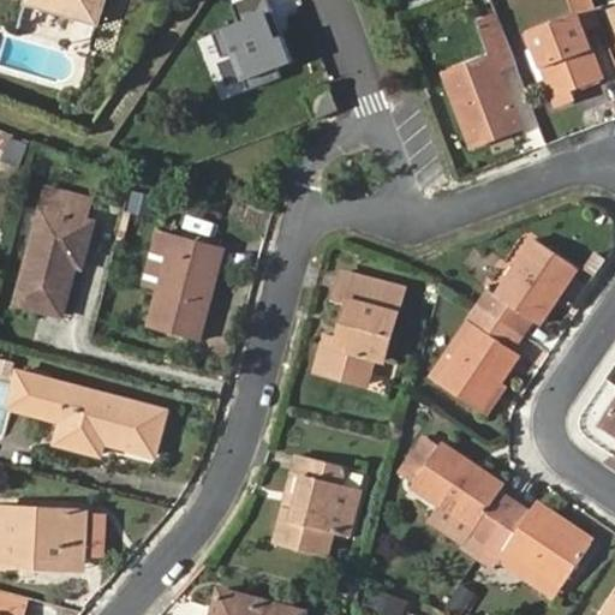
[(21,0),(19,3),(39,7),(79,19),(99,25),(106,1),(101,0),(84,0),(82,7),(55,0),(21,0)]
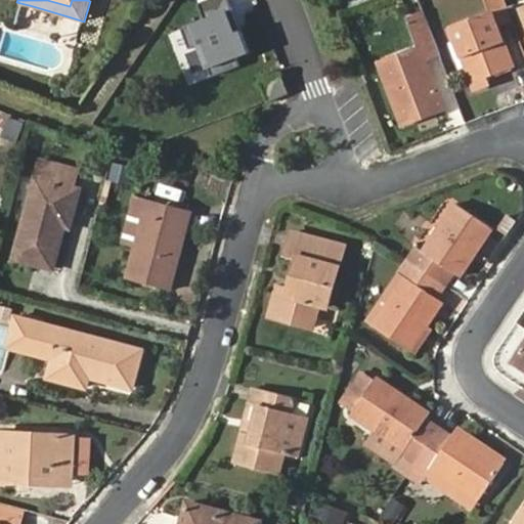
[(200,45),(211,76),(238,66),(235,56),(249,52),(241,31),(235,32),(227,11),(232,9),(228,0),(210,0),(199,4),(205,19),(181,29),(189,49),(200,45)]
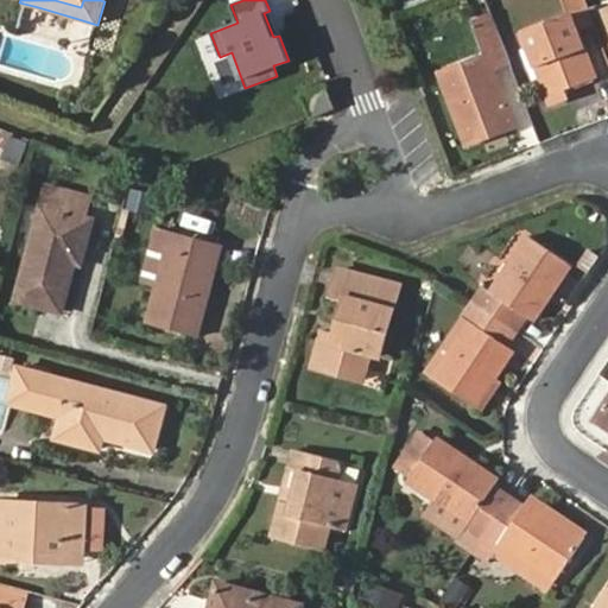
[(590,13),(584,0),(563,0),(568,12),(519,31),(523,36),(536,69),(550,106),(569,99),(565,89),(599,77),(580,29),(594,24),(590,13)]
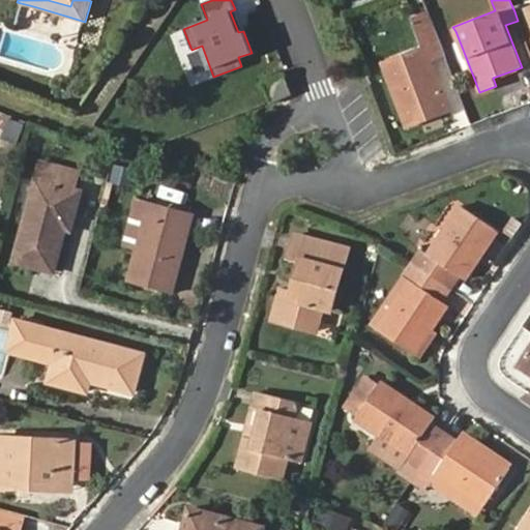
[(529,5),(514,11),(518,21),(529,53),(529,5)]
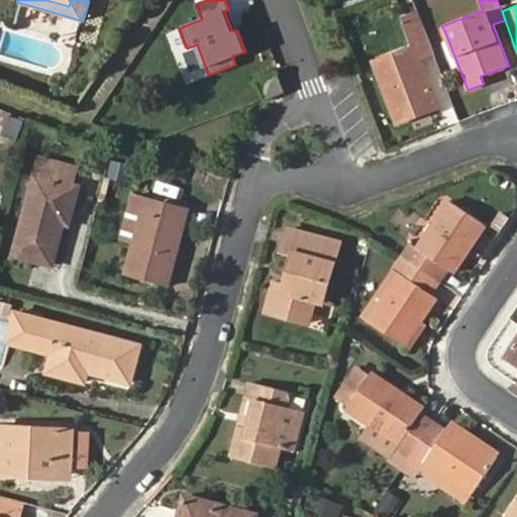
[(433,56),(417,11),(400,18),(410,45),(371,62),(396,126),(413,119),(410,111),(437,100),(422,60),(433,56)]
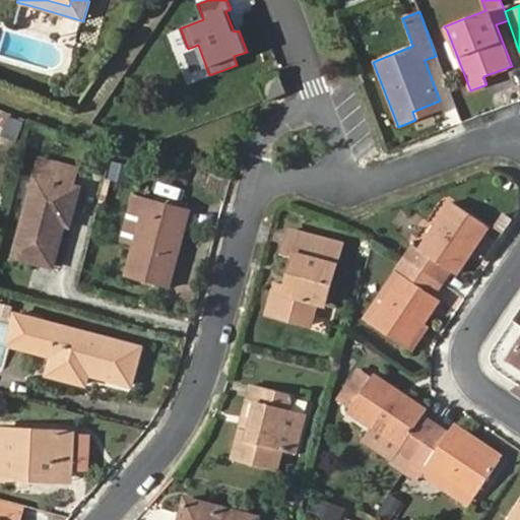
[(458,59),(447,30),(439,34),(450,62),(458,59)]
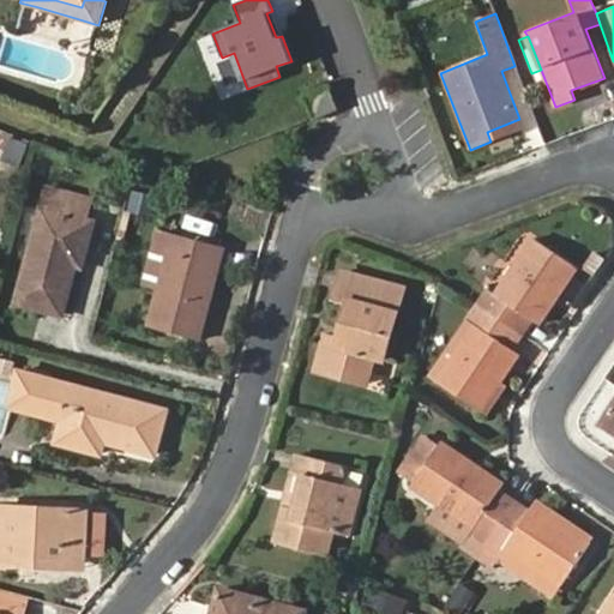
[(306,96),(314,119),(337,110),(327,89),(306,96)]
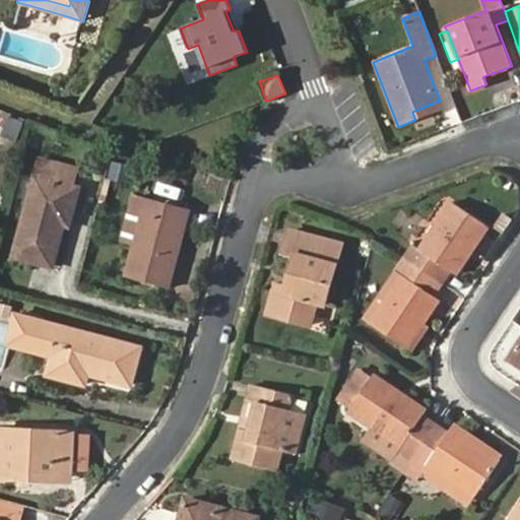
[(443,110),(440,101),(412,112),(415,120),(443,110)]
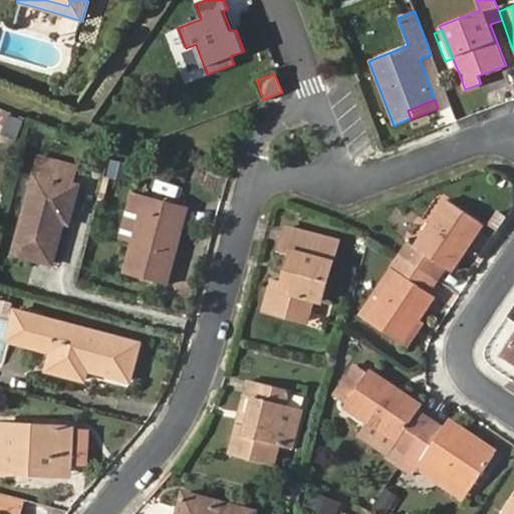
[(48,263),(60,222),(64,209),(70,211),(77,187),(71,185),(75,168),(40,159),(14,253),(48,263)]
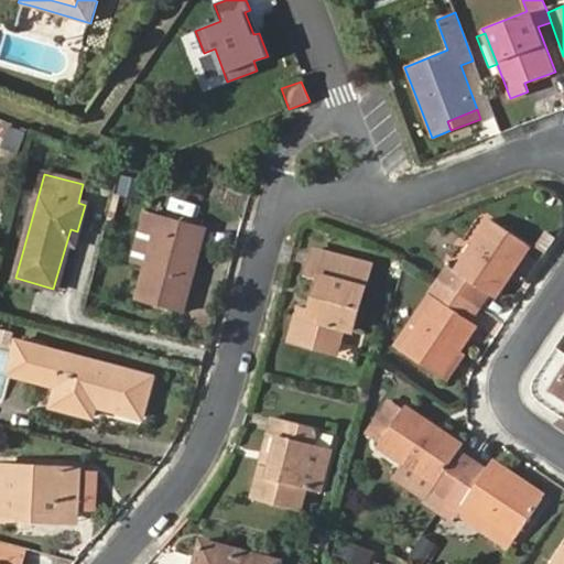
[(165,212),(141,297),(187,311),(212,225),(165,212)]
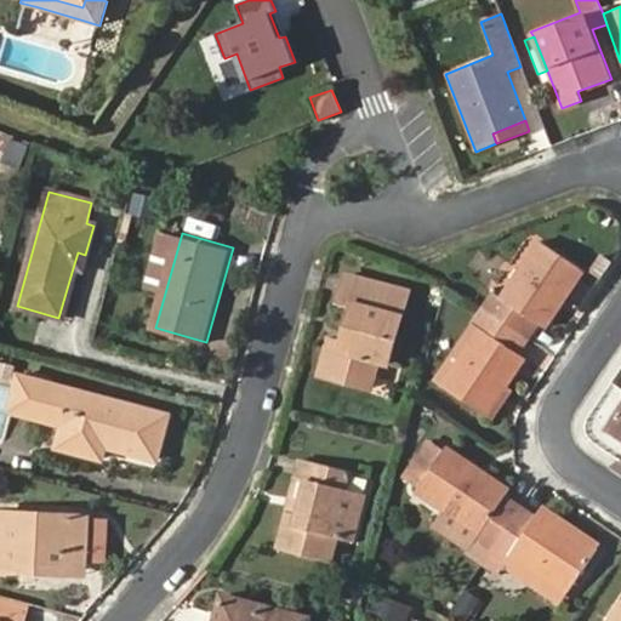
[(491,292),(482,307),(529,340),(540,324),(546,329),(585,272),(539,240),(500,297),(491,292)]
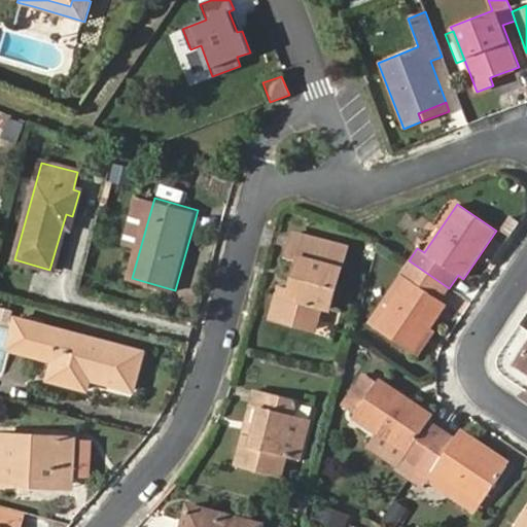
[(66,214),(62,227),(69,230),(72,216),(66,214)]
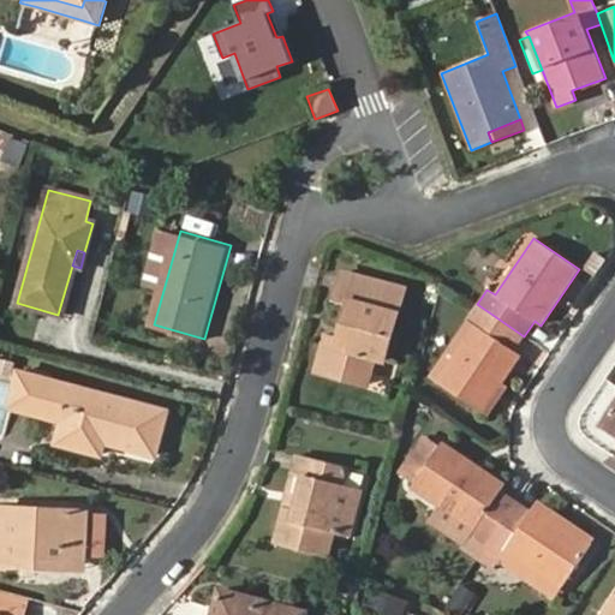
[(341,340),(327,336),(317,371),(368,386),(375,362),(386,364),(402,290),(344,275),(336,300),(348,304),(341,340)]
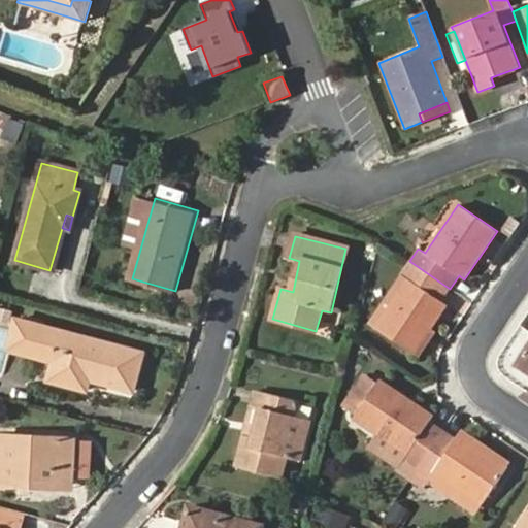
[(289,258),(281,289),(293,292),(299,261),(289,258)]
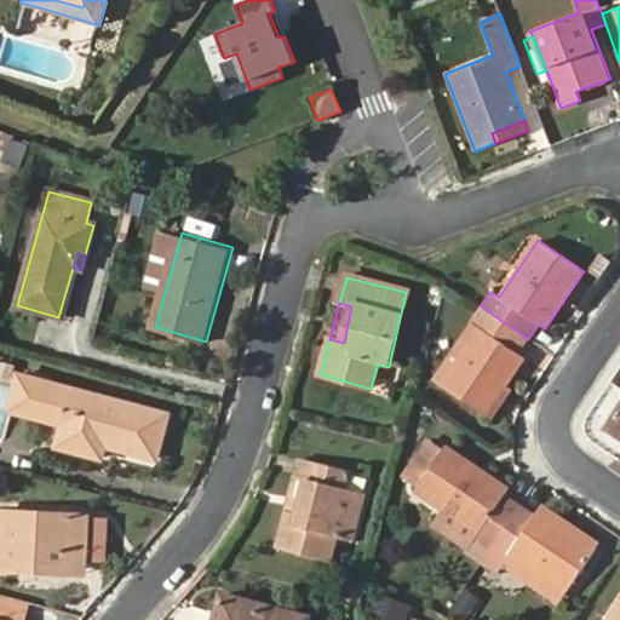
[(528,339),(481,306),(471,321),(480,326),(442,383),(488,414),(526,359),(518,354),(528,339)]
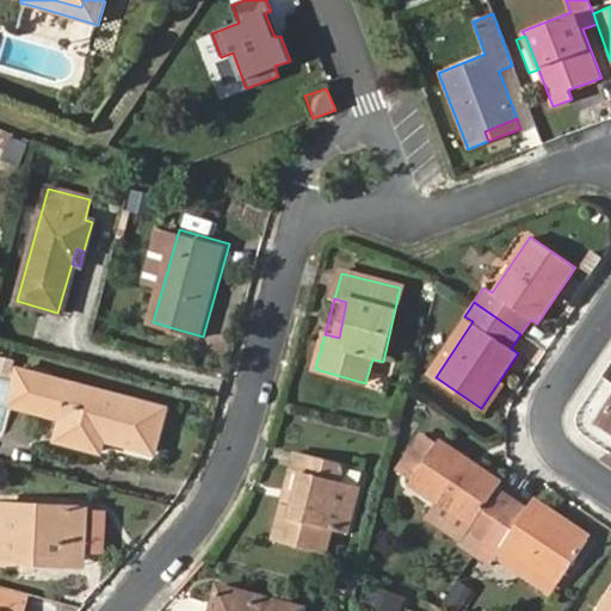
[(61,443),(104,455),(109,439),(158,452),(170,411),(69,384),(23,371),(13,407),(36,413),(38,403),(62,408),(63,402),(72,405),(61,443)]
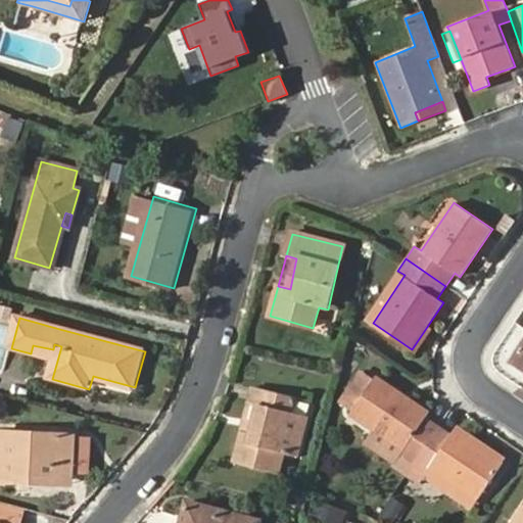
[(33,345),(31,353),(45,358),(40,376),(52,379),(61,346),(54,344),(53,349),(33,345)]
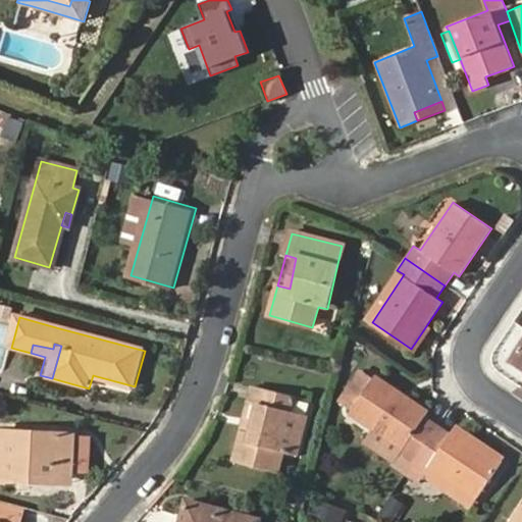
[(521,345),(512,360),(521,366),(521,345)]
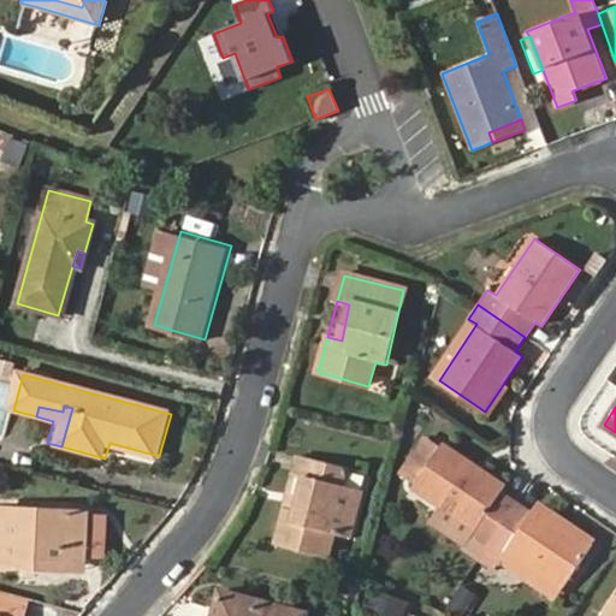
[(436,449),(424,440),(409,461),(421,469),(436,449)]
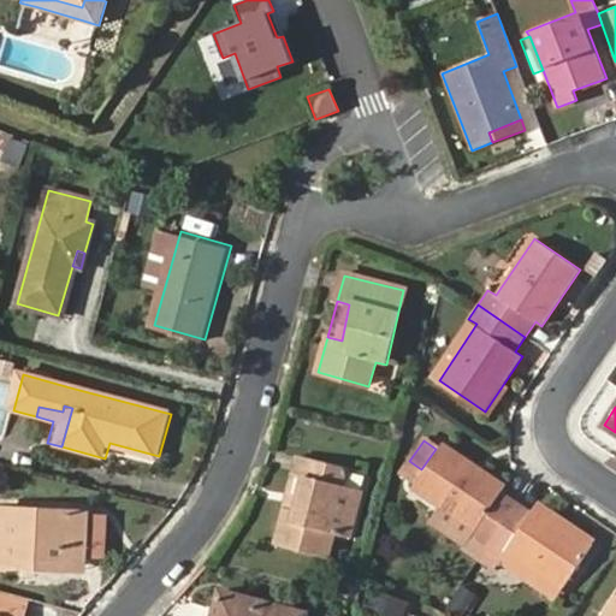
[(471,537),(486,546),(519,499),(503,490),(507,484),(444,442),(413,491),(474,531),(471,537)]
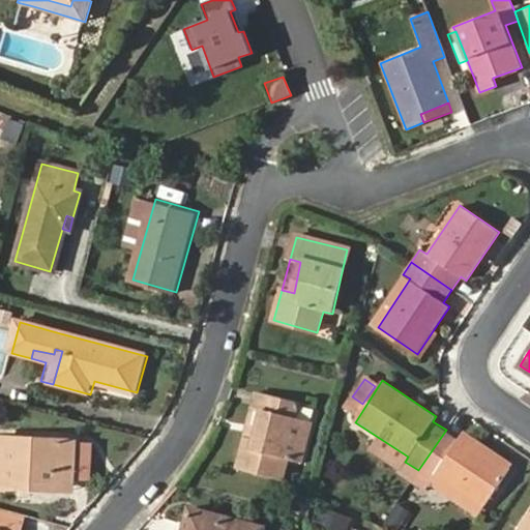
[(257,440),(247,438),(240,466),(281,478),(286,458),(303,462),(314,421),(296,417),(299,403),(260,392),(256,409),(264,411),(257,440)]
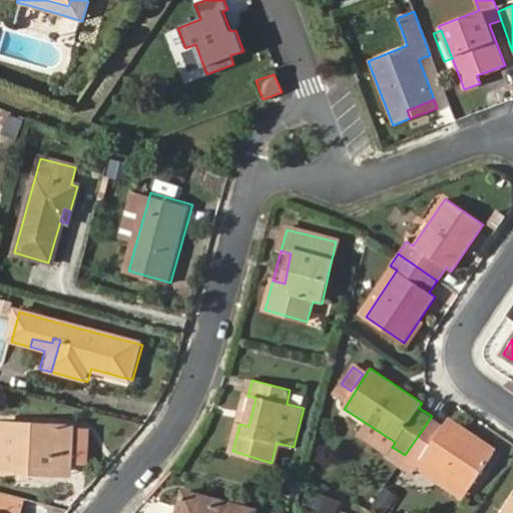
[(247,396),(239,424),(248,426),(255,398),(247,396)]
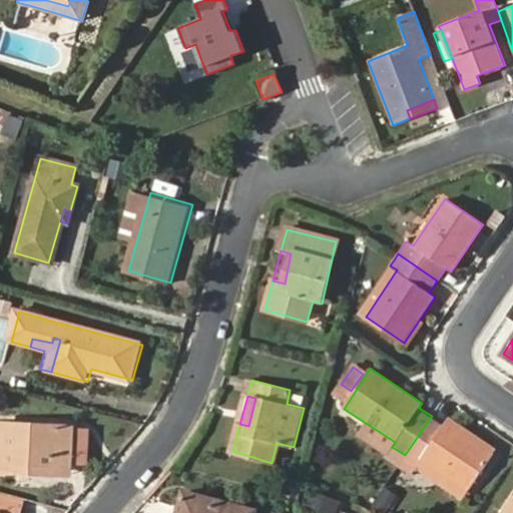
[(432,416),(405,455),(418,464),(421,460),(468,491),(495,451),(447,419),(444,424),(432,416)]
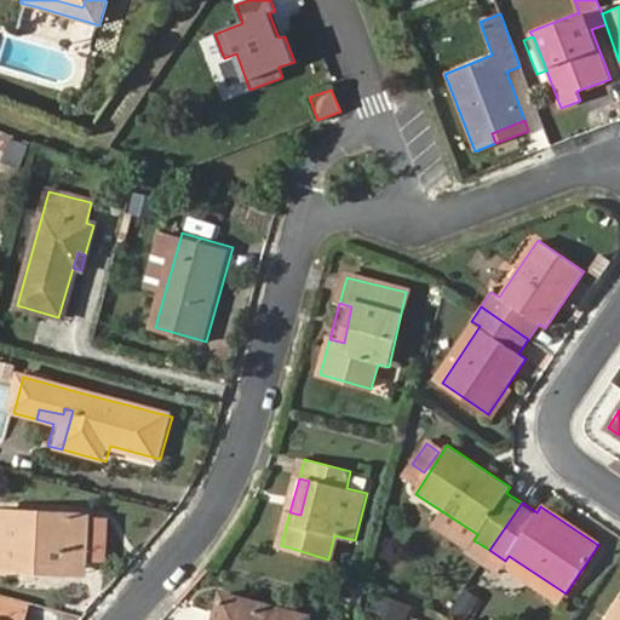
[(21,558),(84,562),(85,552),(86,514),(0,510),(0,567),(19,569),(21,558)]
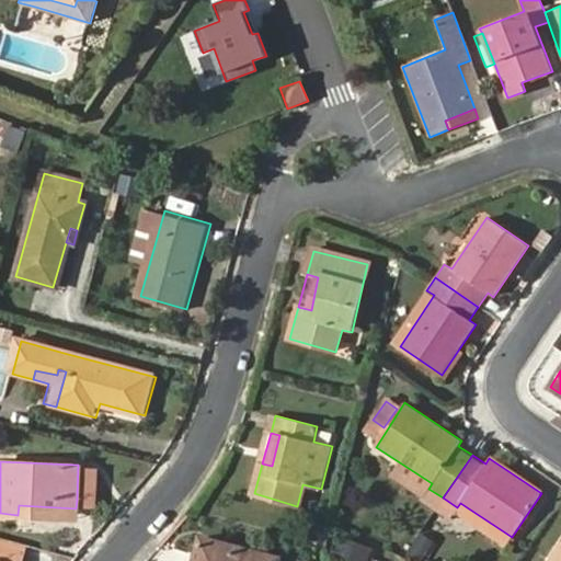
[(98,466),(78,465),(77,500),(95,501),(98,466)]
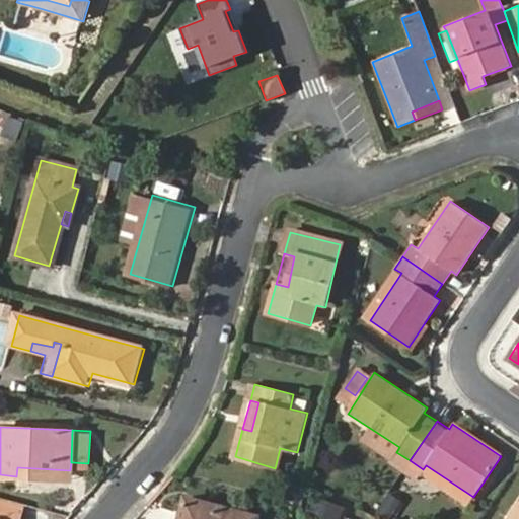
[(70,478),(70,470),(17,467),(16,476),(70,478)]
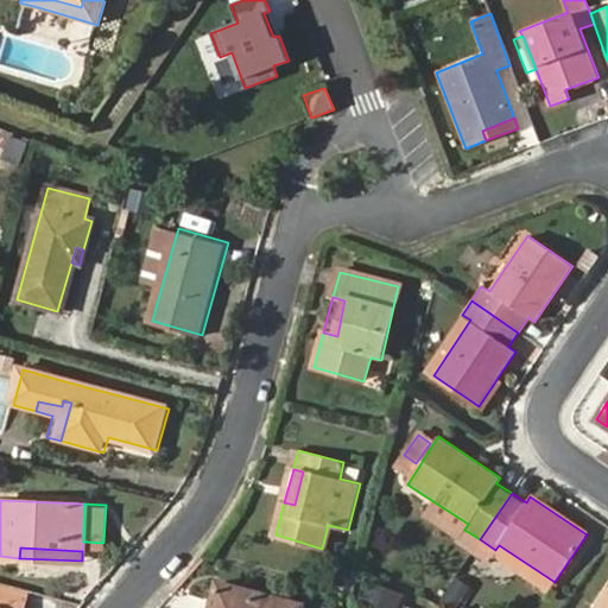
[(303,607),(305,603),(222,580),(214,607),(303,607)]
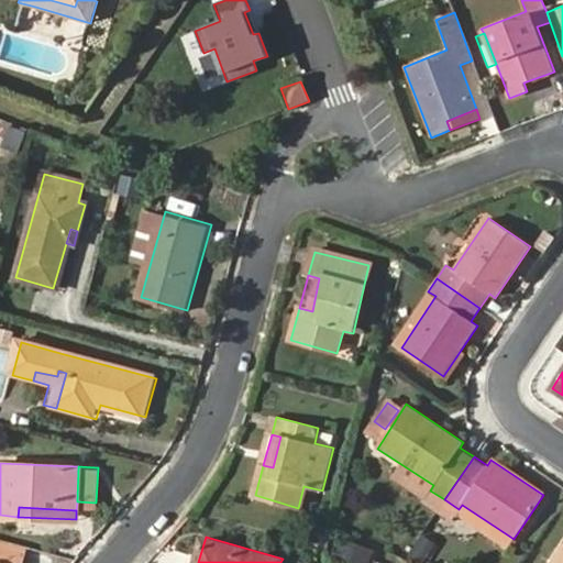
[(420,562),(422,562),(437,544),(423,537),(410,556),(420,562)]
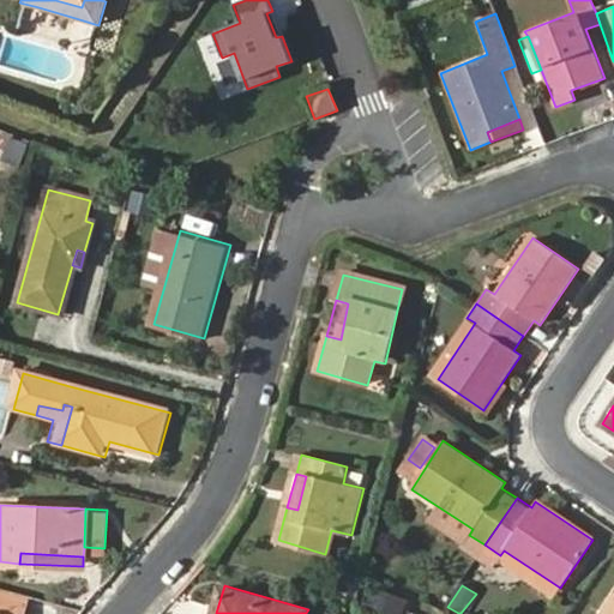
[(403,613),(409,601),(375,589),(369,606),(392,613),(403,613)]
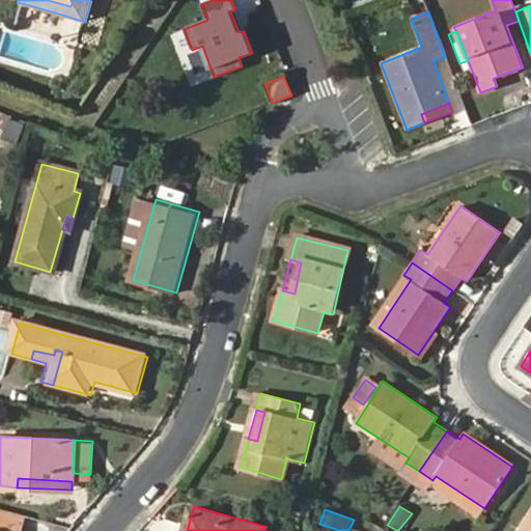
[(0,510),(0,530),(20,530),(24,518),(0,510)]
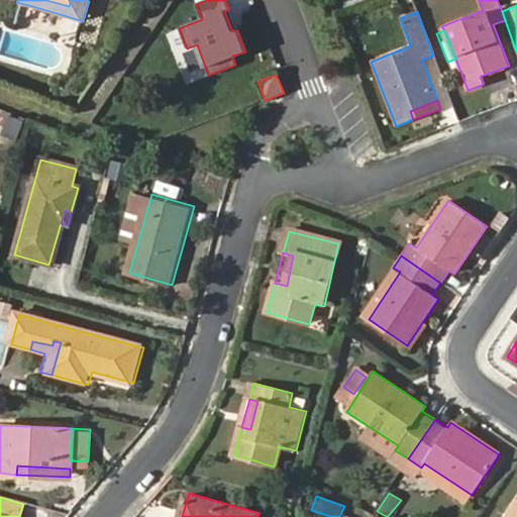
[(516,516),(516,499),(504,516),(516,516)]
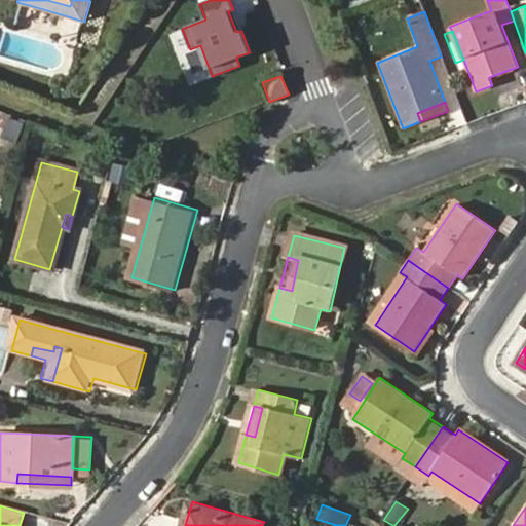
All buildings are outlined.
